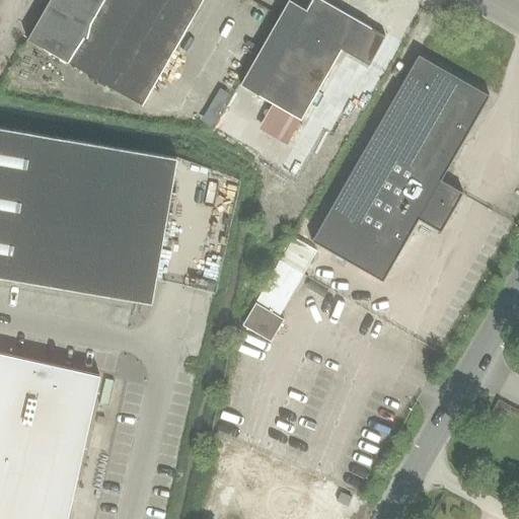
[(50,0),(27,40),(142,105),(202,0),(50,0)]
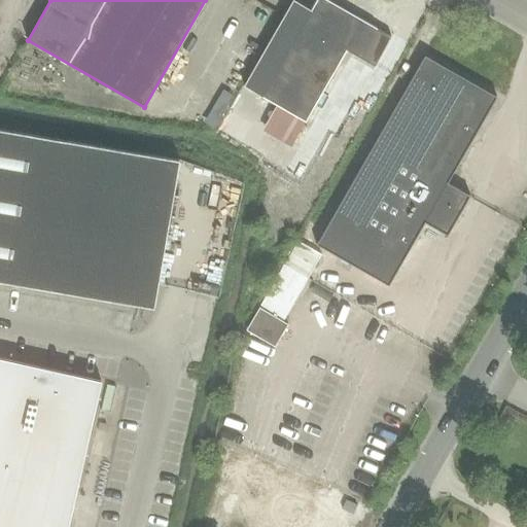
[(375,67),(391,38),(325,0),(319,0),(314,10),(295,0),(293,0),(244,88),(276,106),(305,123),(347,50),(375,67)]
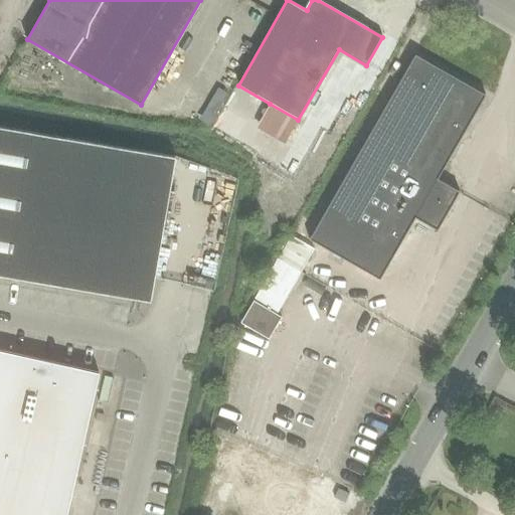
[(380,280),(388,266),(415,217),(438,229),(459,191),(437,179),(484,95),(414,55),(319,226),(311,240),(380,280)]
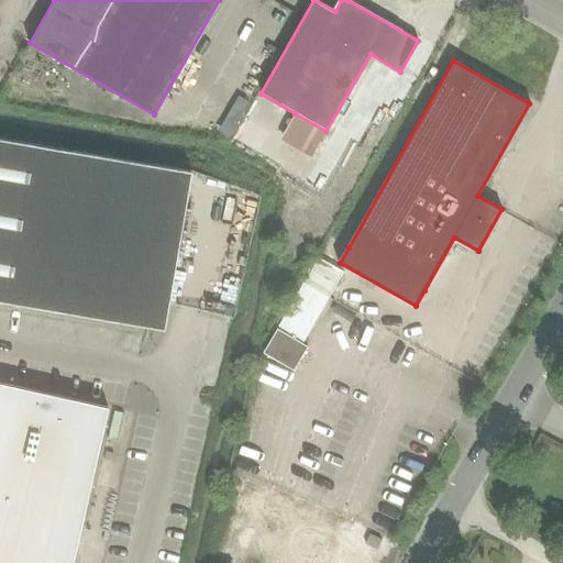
[(249,117),(239,140),(273,155),(284,133),(249,117)]
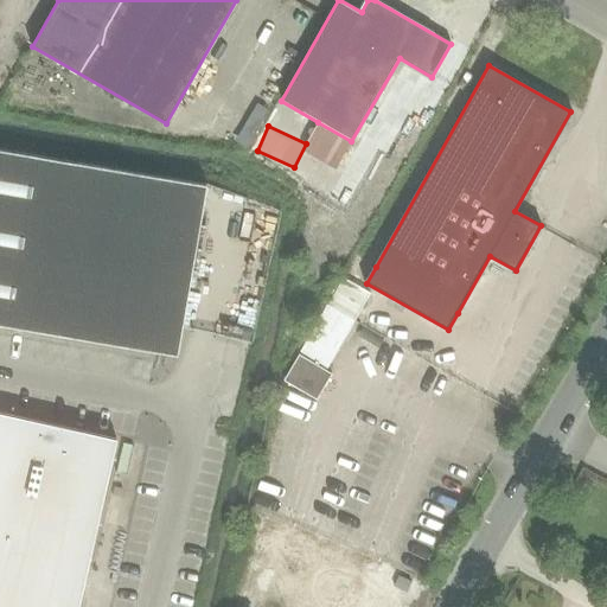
[(0,325),(178,356),(206,185),(0,149),(0,325)]
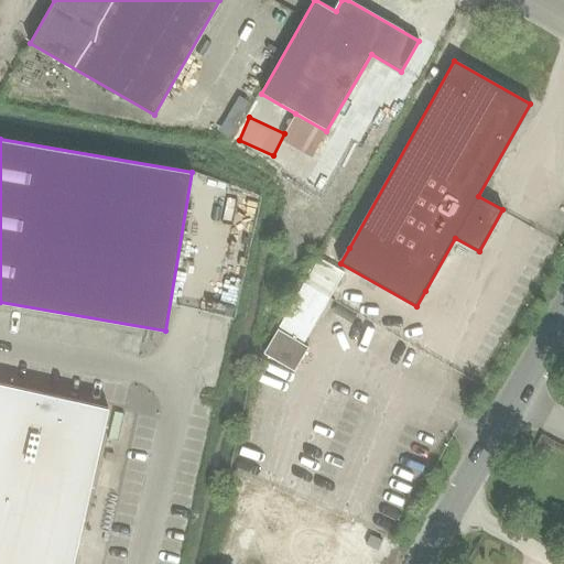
[(318,258),(304,282),(329,297),(344,273),(318,258)]
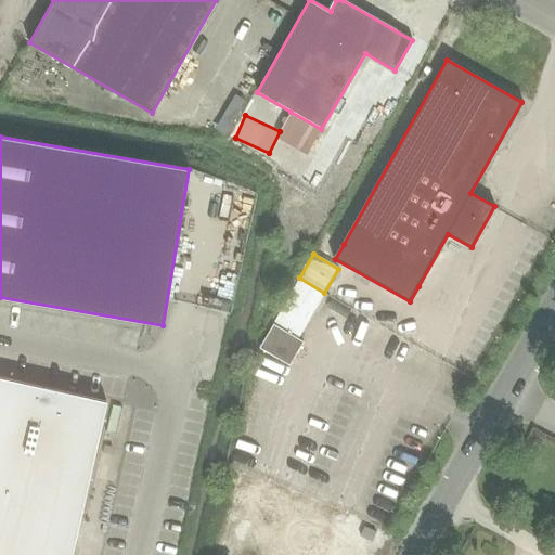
[(299,278),(272,323),(297,338),(324,293),(299,278)]
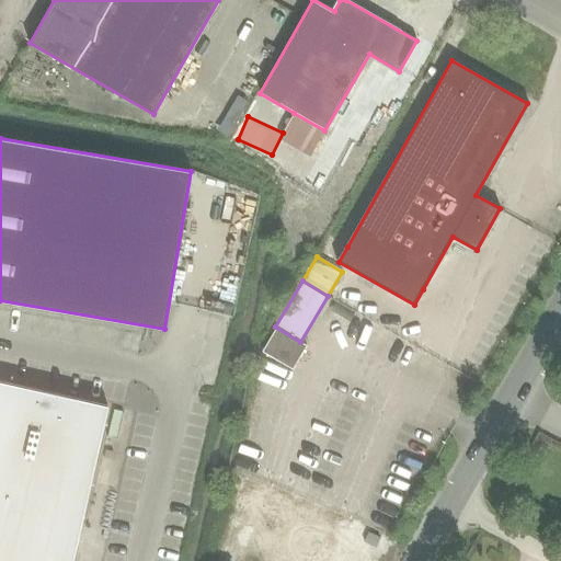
[(275,327),(261,351),(292,369),(306,345),(300,342),(275,327)]
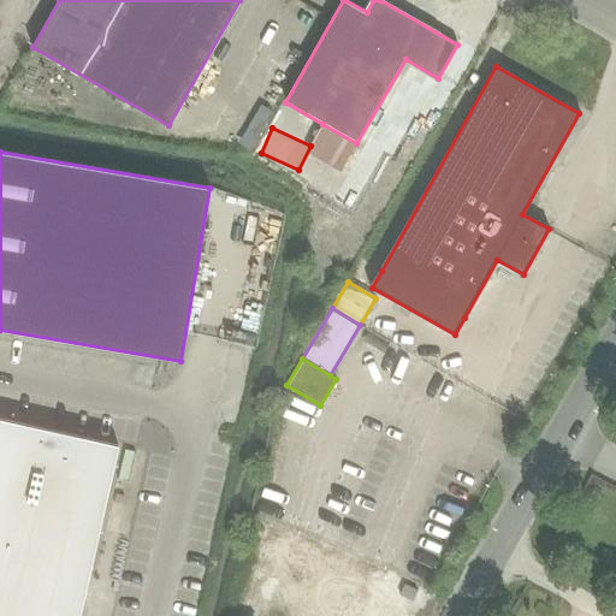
[(80,615),(118,445),(0,419),(0,615),(80,615)]
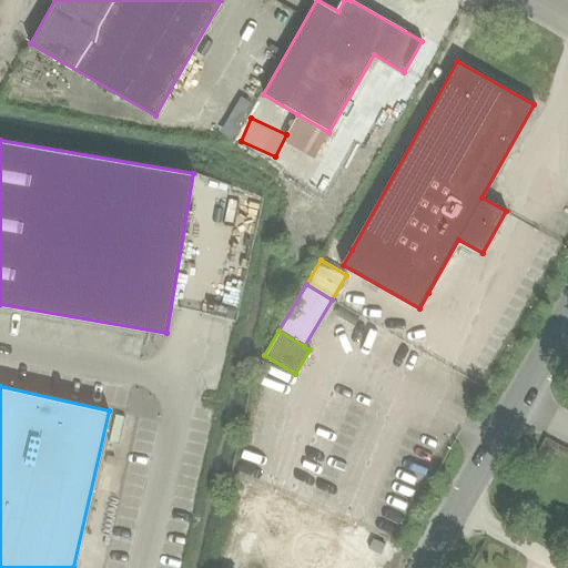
[(113,466),(115,457),(108,455),(105,464),(113,466)]
